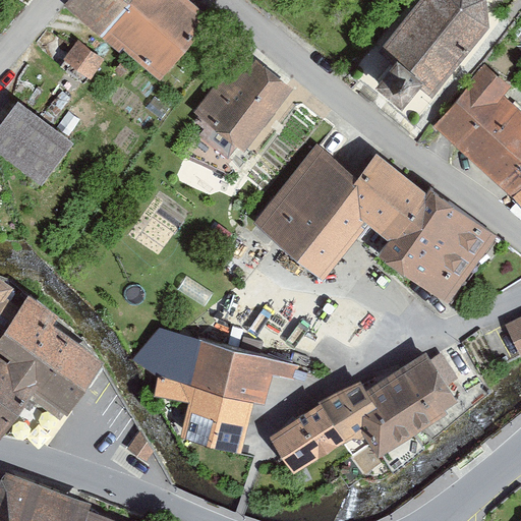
[(210,15),(190,0),(71,0),(69,3),(160,76),(210,15)]
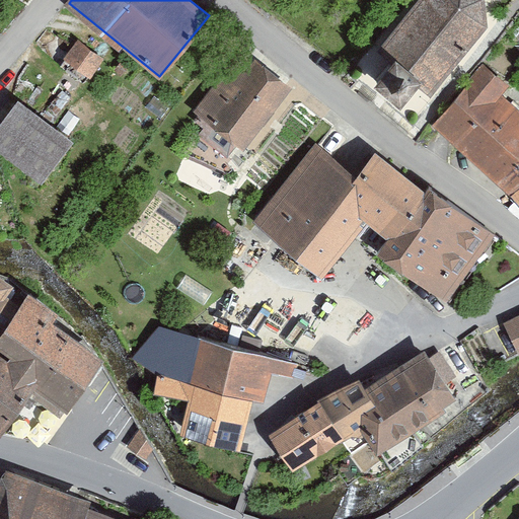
[(419,0),(377,52),(392,64),(375,85),(401,107),(419,86),(432,96),(489,26),(486,0),(419,0)]
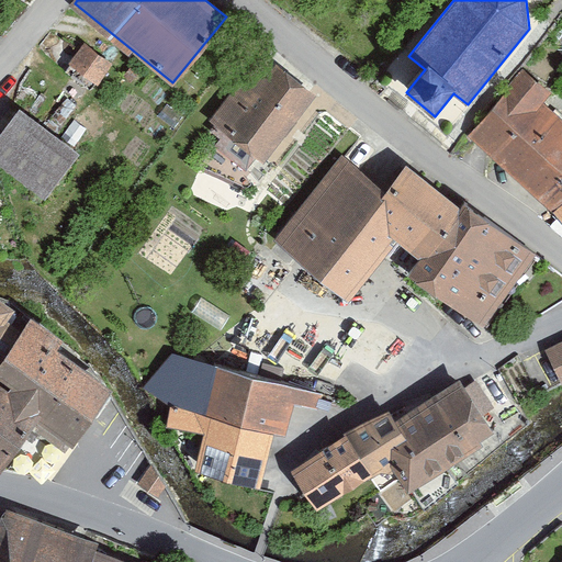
[(116,70),(85,49),(67,75),(100,97),(116,70)]
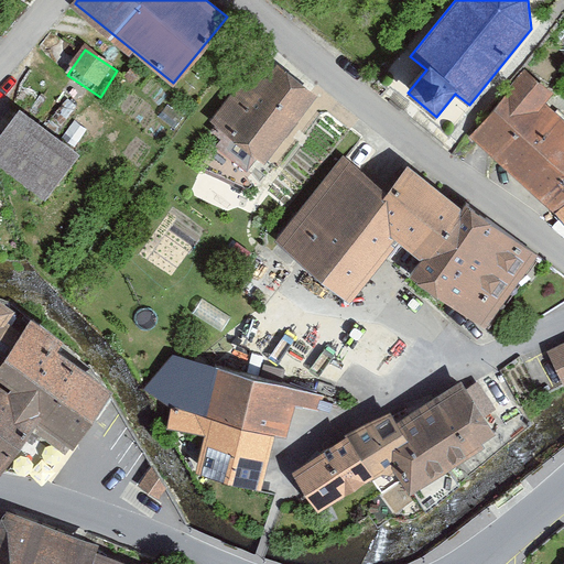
[(321,98),(267,56),(209,129),(263,172),(321,98)]
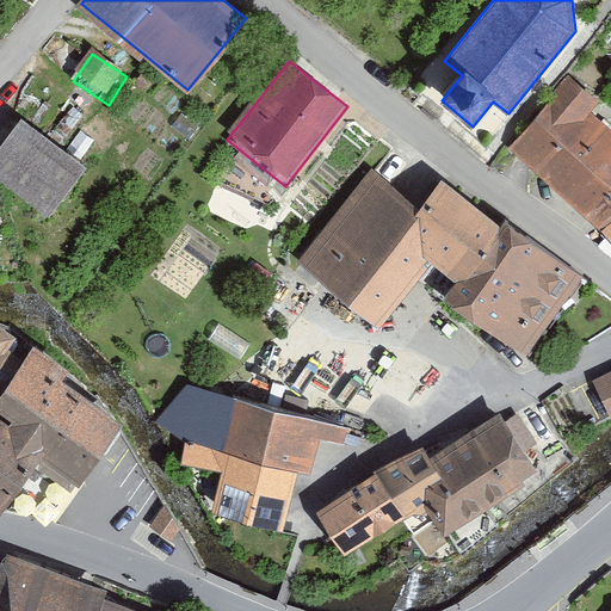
[(568,76),(508,148),(603,230),(610,240),(610,130),(592,112),(602,100),(568,76)]
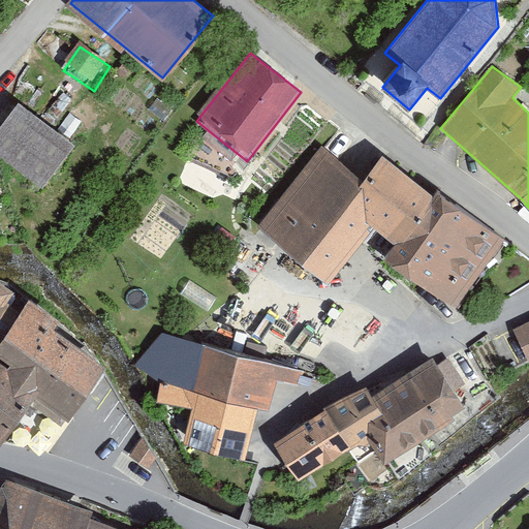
[(74,145),(21,105),(0,132),(0,161),(41,192),(74,145)]
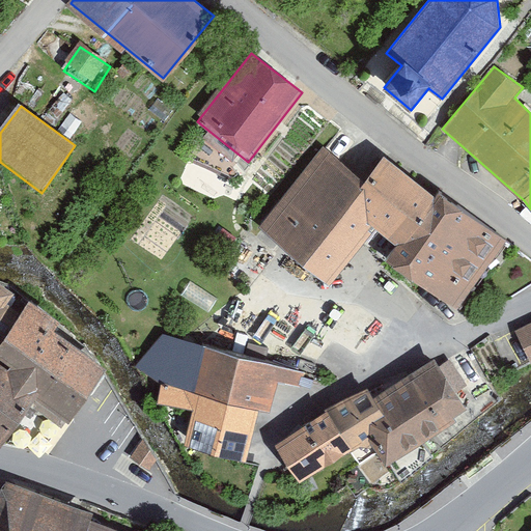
[(374,224),(401,244),(390,258),(454,307),(506,241),(441,191),(437,197),(384,157),(366,179),(323,146),(259,229),(329,283),(374,224)]
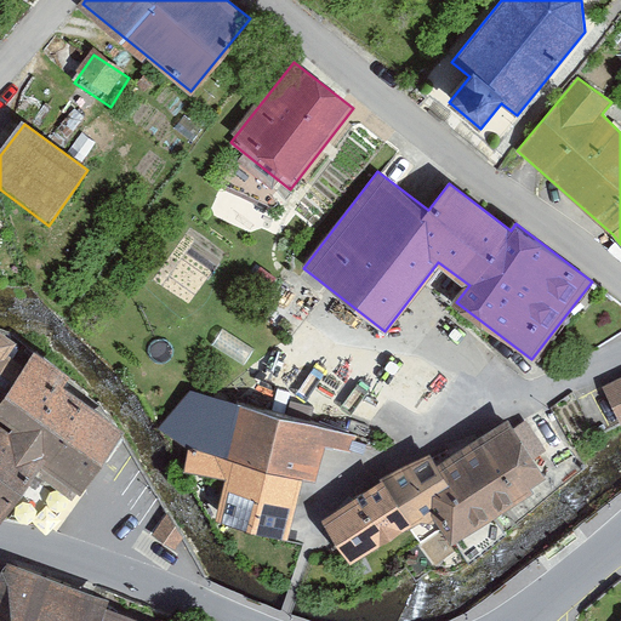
[(0,524),(13,512),(47,531),(58,518),(63,512),(74,497),(89,476),(115,437),(120,428),(0,331),(0,524)]
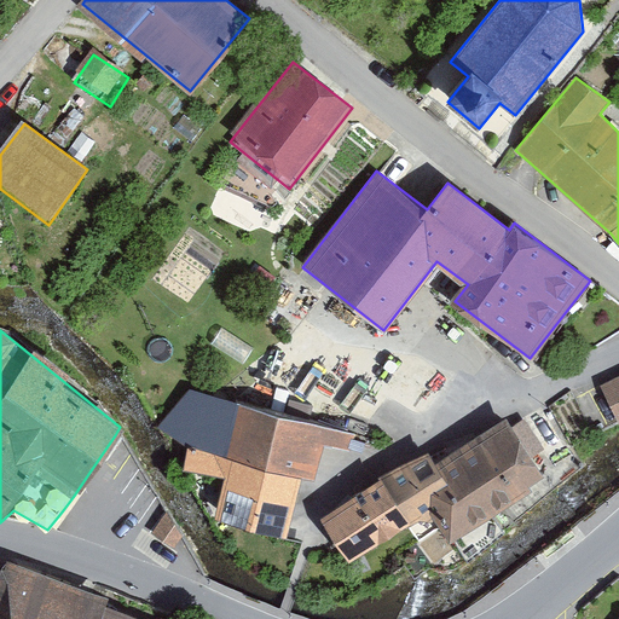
[(618,376),(601,386),(618,422),(618,376)]
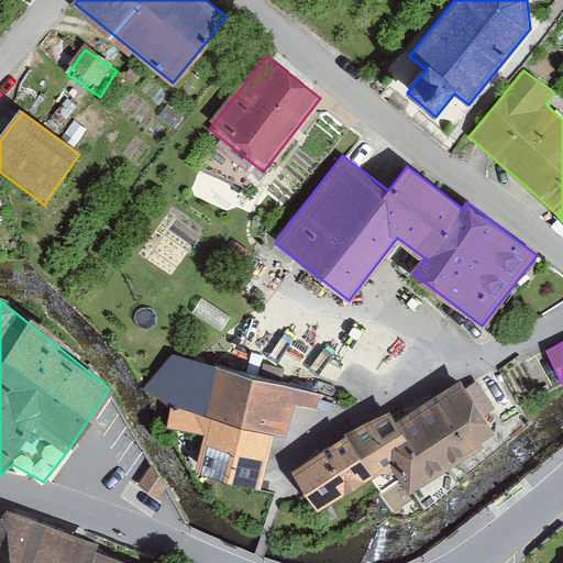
[(322,411),(326,398),(211,368),(210,373),(174,359),(150,390),(155,401),(181,408),(173,430),(208,438),(197,476),(262,492),(275,439),(289,440),(298,406),(322,411)]
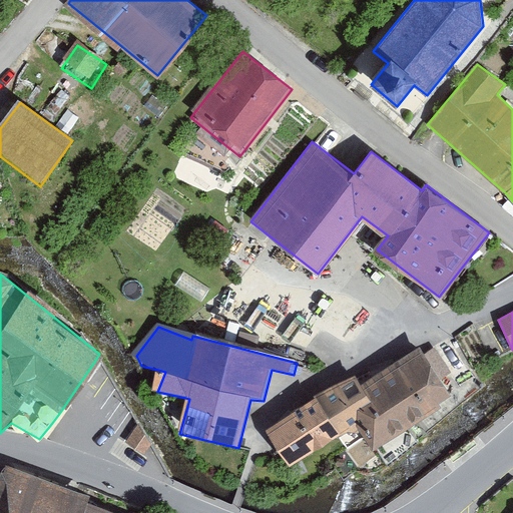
[(364,388),(355,375),(317,396),(267,429),(291,467),(342,434),(359,431),(374,450),(451,396),(422,351),(364,388)]
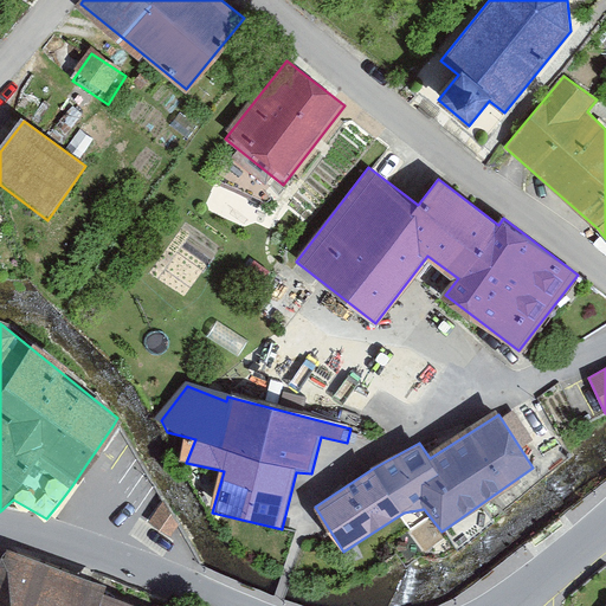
[(180,529),(165,500),(149,521),(174,539),(180,529)]
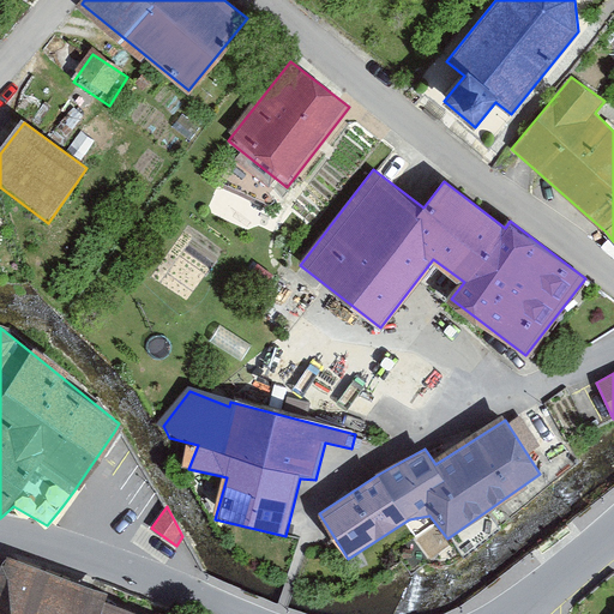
[(109,594),(12,557),(2,564),(0,570),(0,613),(138,613),(107,602),(109,594)]
